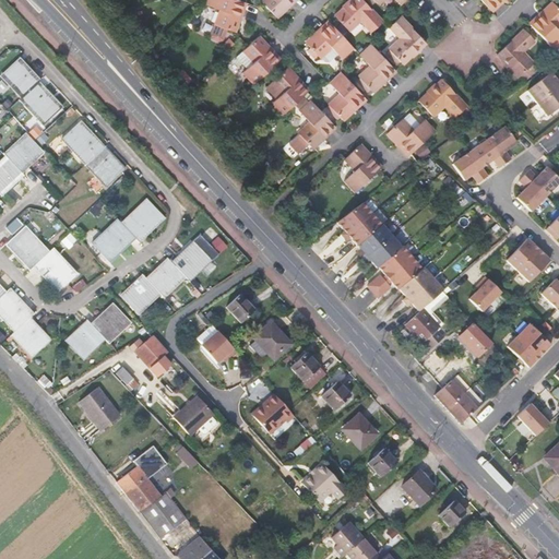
[(227,28),(235,32),(240,19),(246,2),(239,0),(206,0),(205,4),(221,10),(212,35),(213,38),(221,40),(223,39),(227,28)]
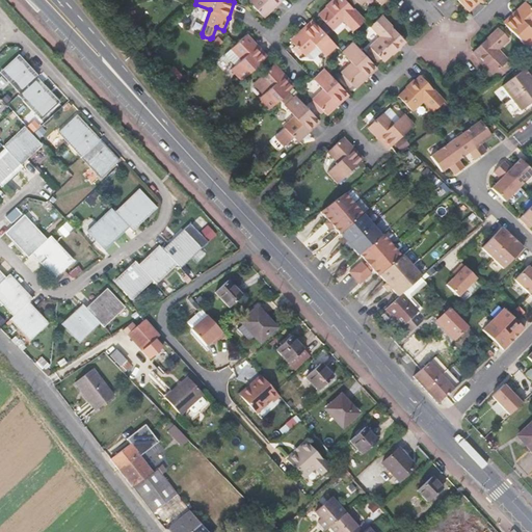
[(250,0),(249,2),(263,17),(273,7),(281,0),(250,0)]
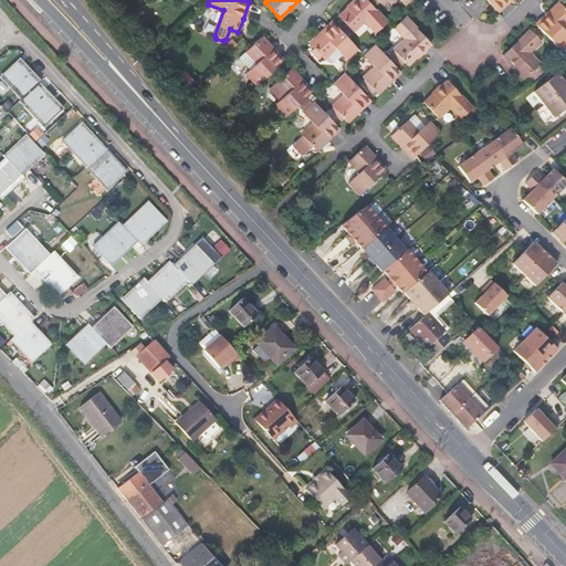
[(365,20),(376,32),(387,21),(367,0),(355,0),(347,8),(339,16),(353,31),(365,20)]
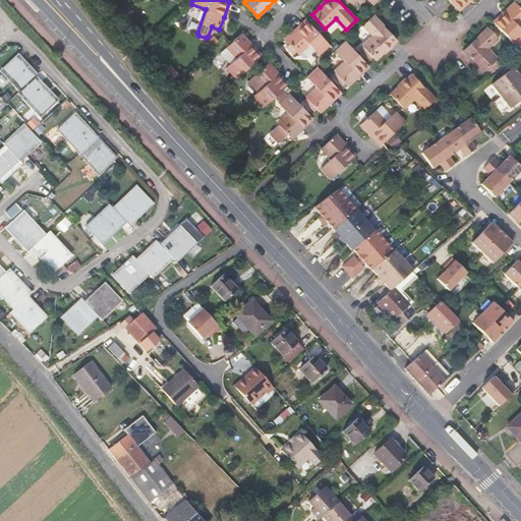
[(469,0),(448,0),(458,10),(469,0)]
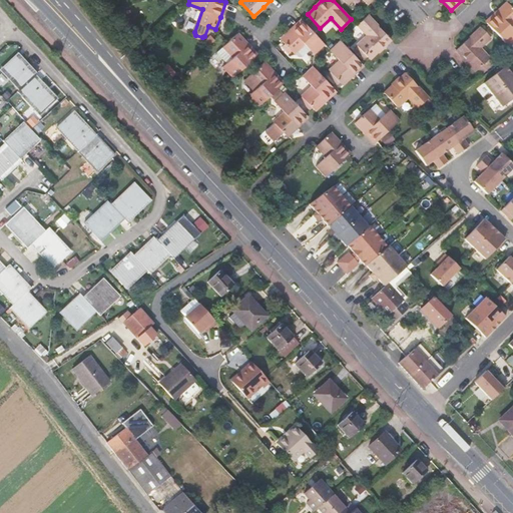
[(486,22),(509,47),(512,42),(512,30),(509,26),(512,22),(512,9),(507,3),(497,12),(486,22)]
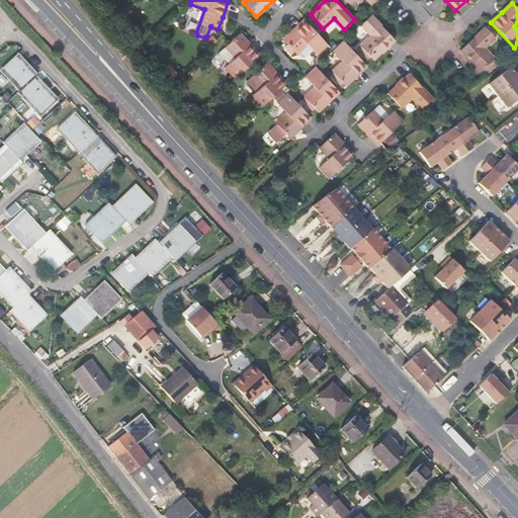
[(371,14),(360,24),(370,35),(360,45),(372,59),(378,54),(394,39),(371,14)]
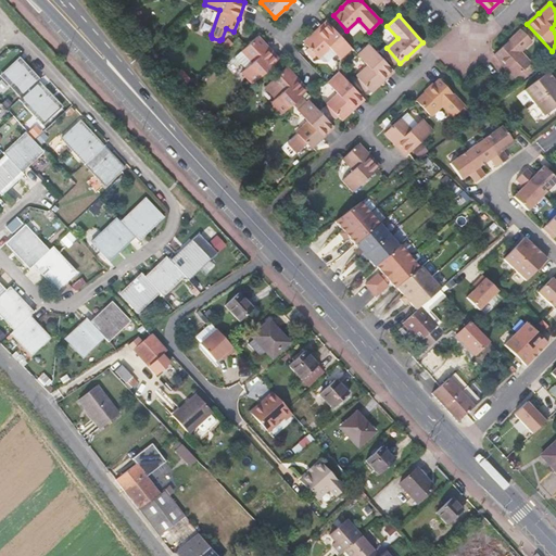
[(318,58),(329,47),(340,59),(352,48),(327,21),(315,32),(304,42),(318,58)]
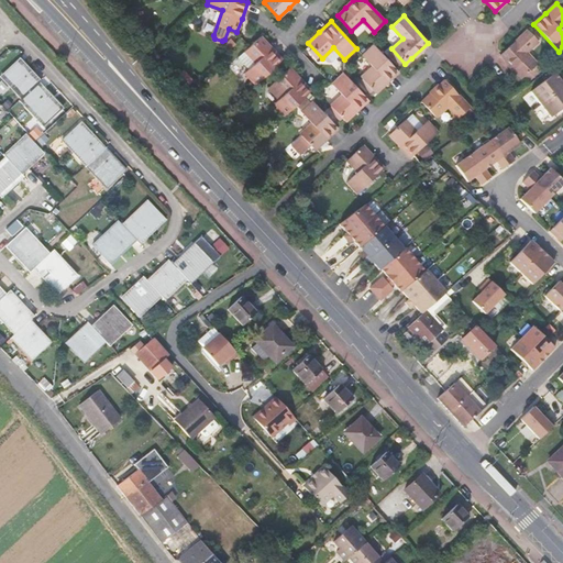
[(526,53),(538,42),(527,30),(517,40),(500,55),(521,79),(537,65),(526,53)]
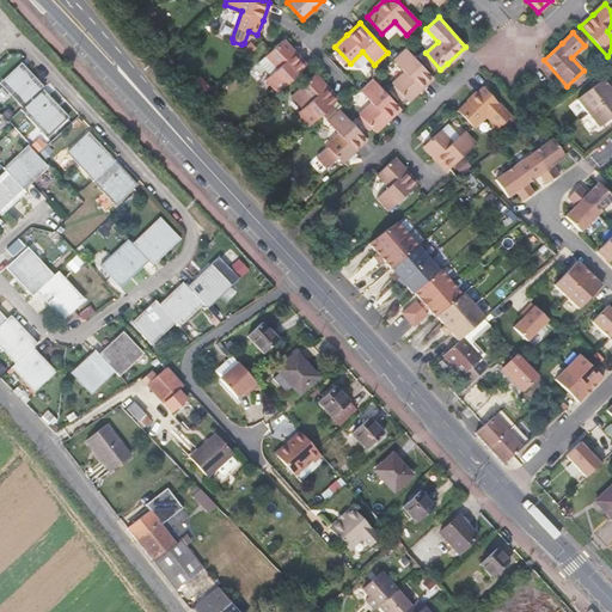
[(283,40),(267,54),(279,67),(264,79),(276,92),(306,65),(291,47),(283,40)]
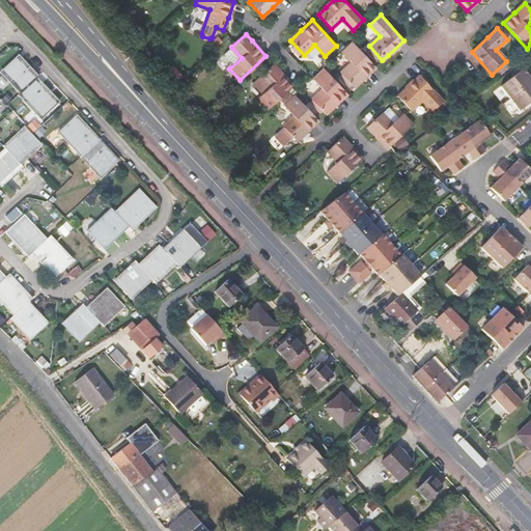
[(340,73),(354,87),(362,80),(375,67),(352,42),(341,51),(351,62),(340,73)]
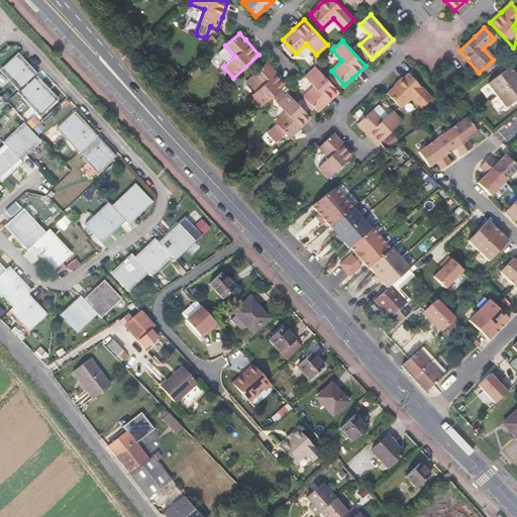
[(32,77),(36,74),(16,53),(0,68),(0,72),(17,92),(32,77)]
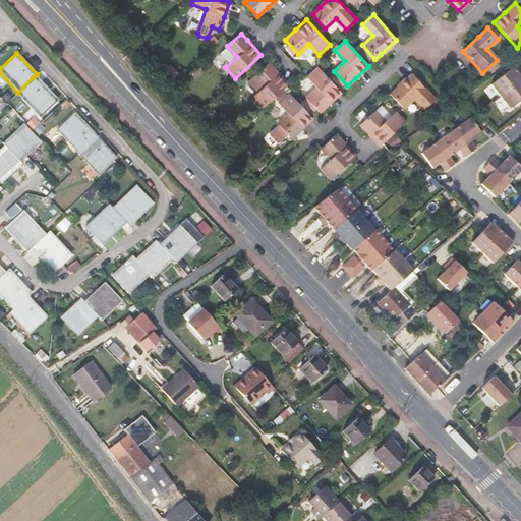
[(268,62),(248,80),(258,91),(252,97),(263,107),(288,83),(277,71),(268,62)]
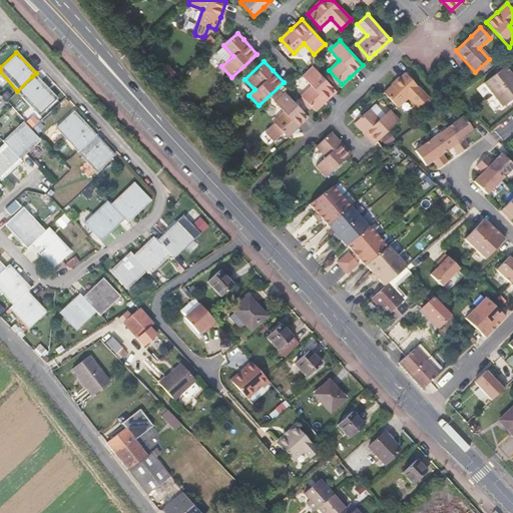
[(318,106),(336,90),(313,65),(302,74),(312,86),(302,95),(314,110),(318,106)]
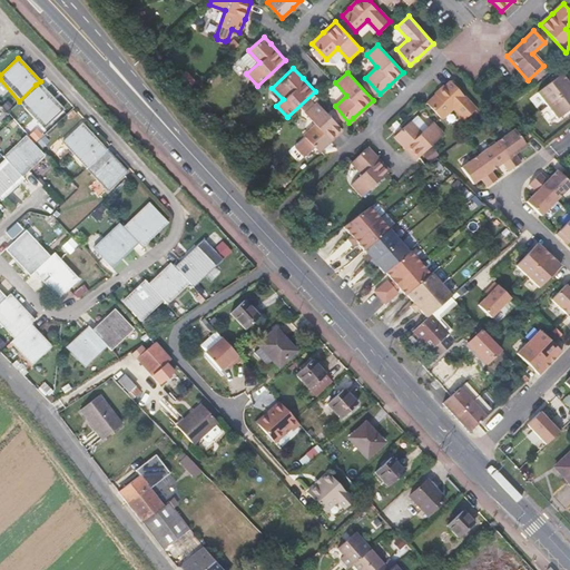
[(560,75),(538,92),(557,118),(569,107),(569,80),(568,78),(564,80),(560,75)]
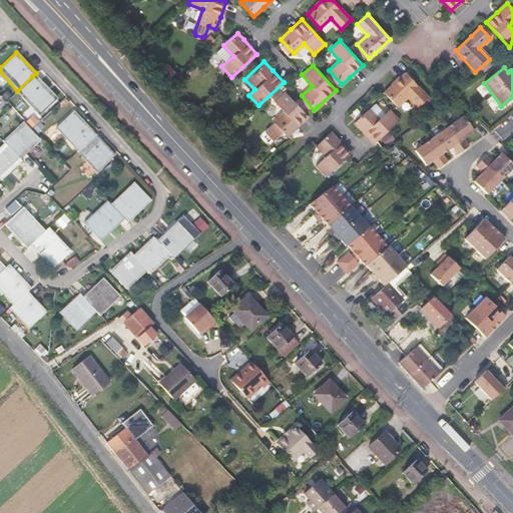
[(384,93),(397,107),(407,97),(417,108),(428,98),(405,73),(393,84),(384,93)]
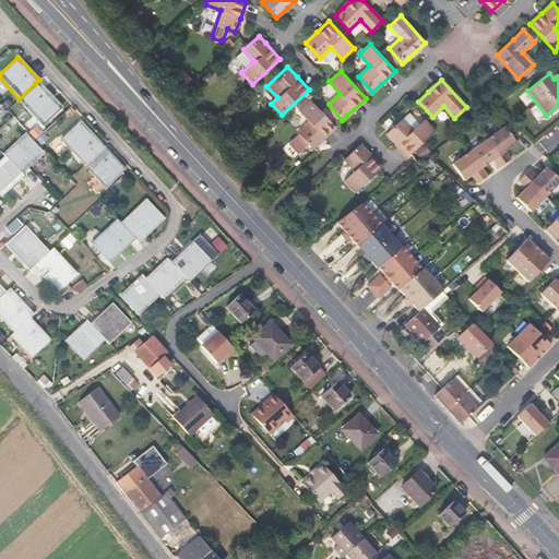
[(38,127),(58,108),(35,83),(19,99),(15,102),(38,127)]
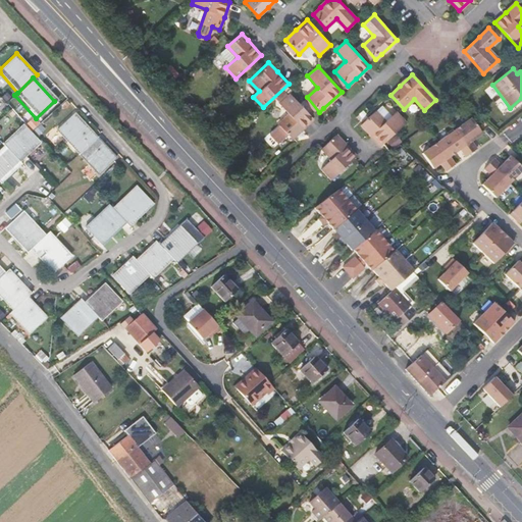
[(302,128),(313,118),(290,93),(279,103),(290,113),(278,123),(279,124),(270,134),(278,143),(289,134),(292,138),(302,128)]
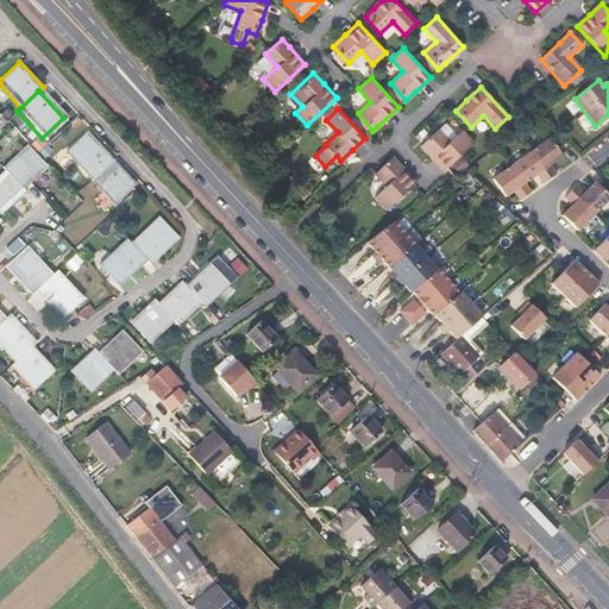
[(450,143),(438,130),(421,145),(445,170),(473,143),(463,131),(450,143)]
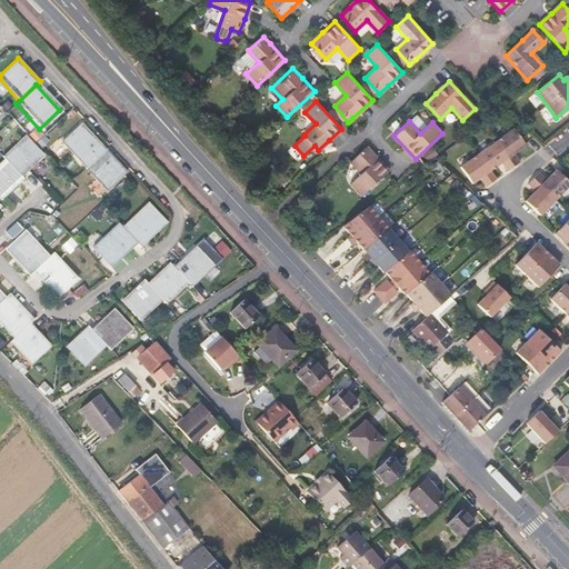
[(80,123),(61,142),(86,168),(105,150),(80,123)]
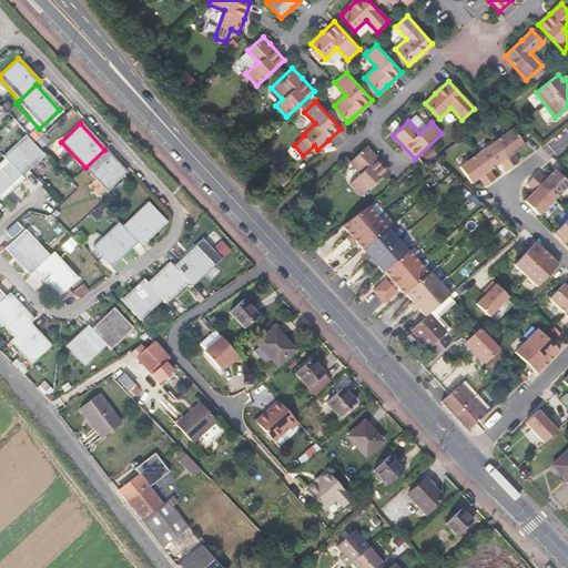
[(513,153),(524,145),(513,130),(460,166),(473,183),(478,179),(483,175),(489,184),(496,179),(490,170),(500,162),(507,171),(519,162),(513,153)]
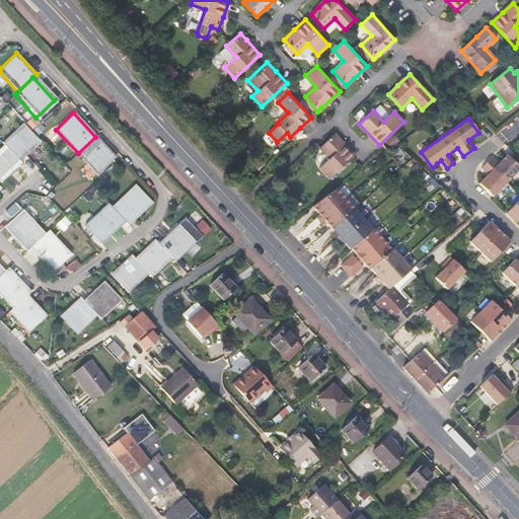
[(38,144),(20,126),(2,144),(4,147),(19,162),(38,144)]
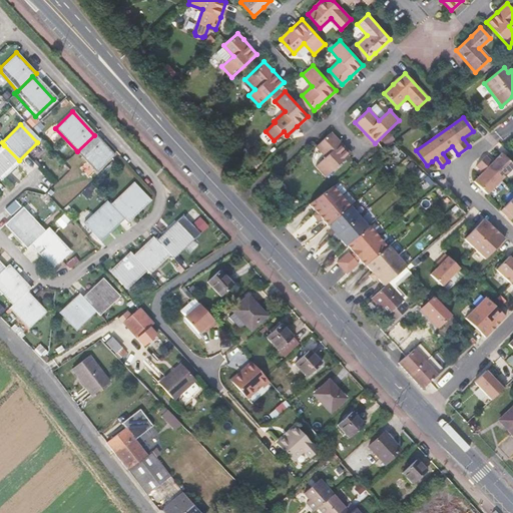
[(322,140),(316,145),(326,156),(316,166),(325,177),(350,154),(330,132),(322,140)]
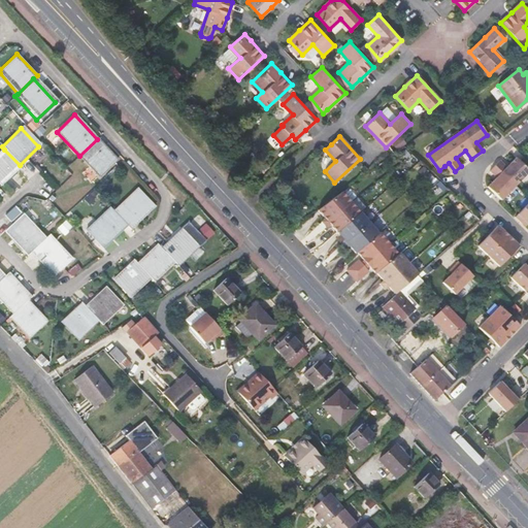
[(97,139),(79,156),(98,176),(117,160),(97,139)]
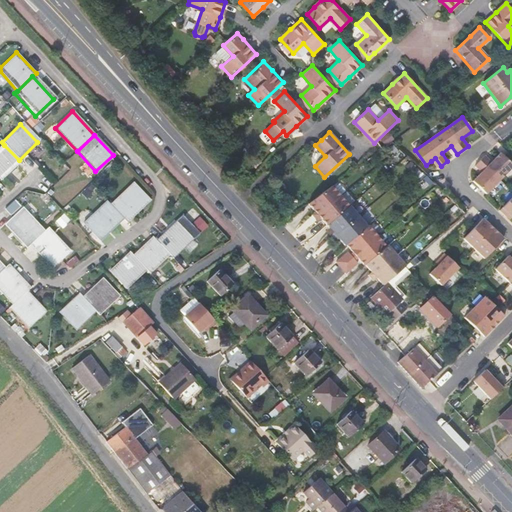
[(19,160),(4,145),(0,149),(0,180),(1,182),(21,162),(19,160)]
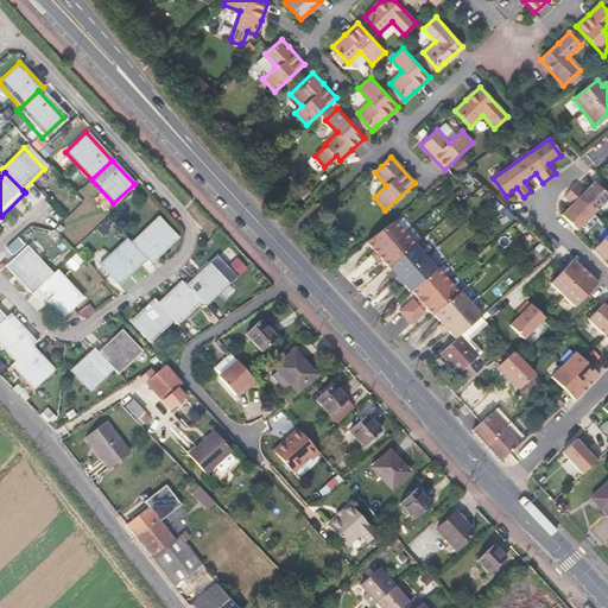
[(572,204),(562,215),(577,230),(607,198),(607,195),(594,182),(583,192),(575,185),(564,197),(572,204)]
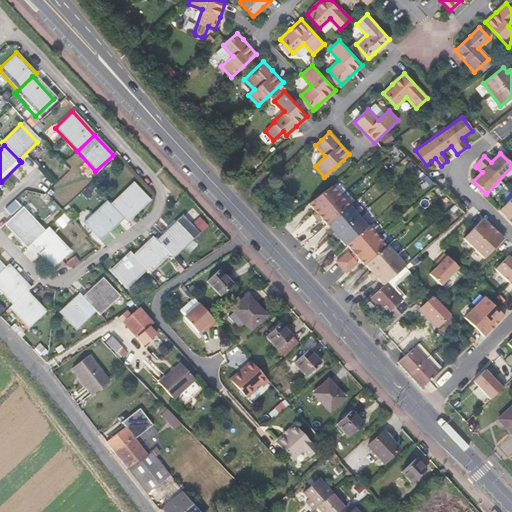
[(435,158),(431,161),(437,169),(441,166),(435,158)]
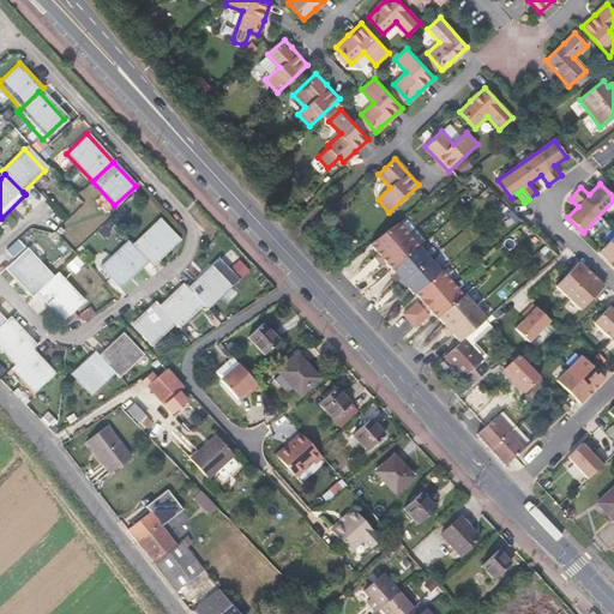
[(175,244),(155,222),(131,245),(146,262),(151,266),(175,244)]
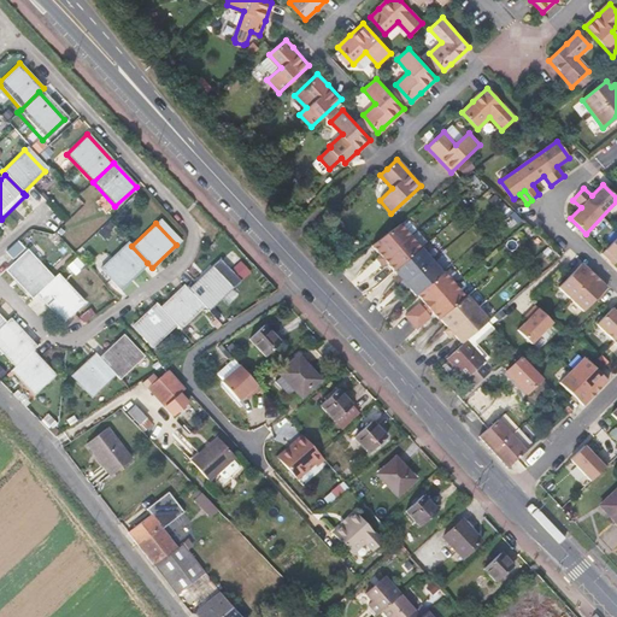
[(387,263),(395,272),(395,271),(422,250),(400,225),(371,246),(381,257),(377,259),(383,266),(387,263)]
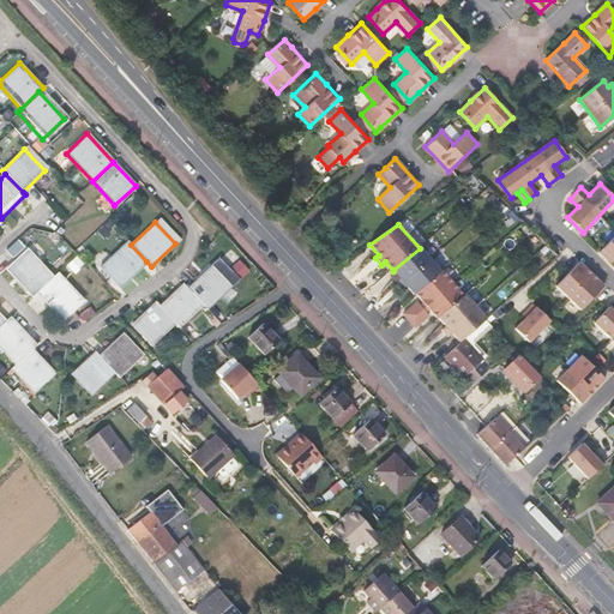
[(613,236),(600,252),(606,258),(608,256),(613,260),(613,236)]
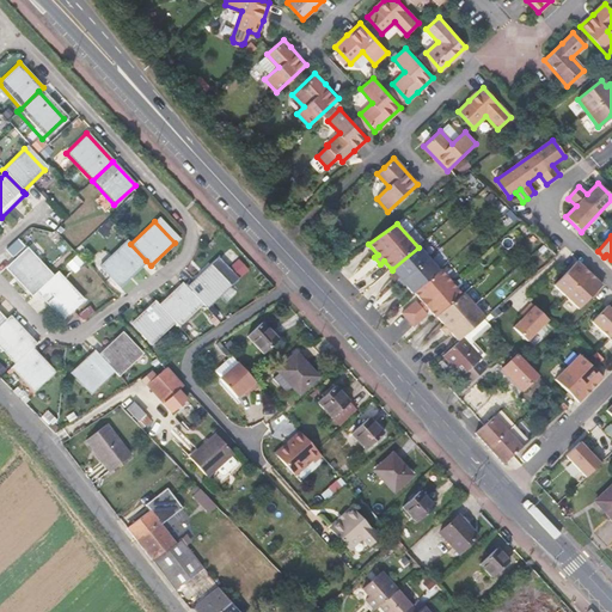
[(130,244),(126,239),(98,267),(118,288),(146,261),(130,244)]
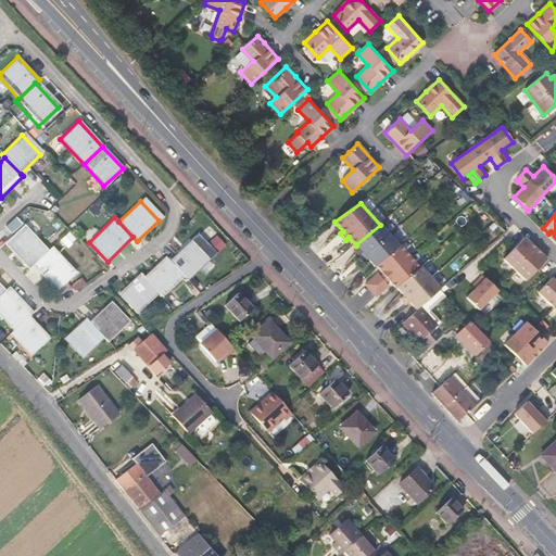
[(400,247),(380,224),(380,225),(356,244),(363,253),(359,256),(365,263),(368,260),(376,267),(377,266),(400,247)]
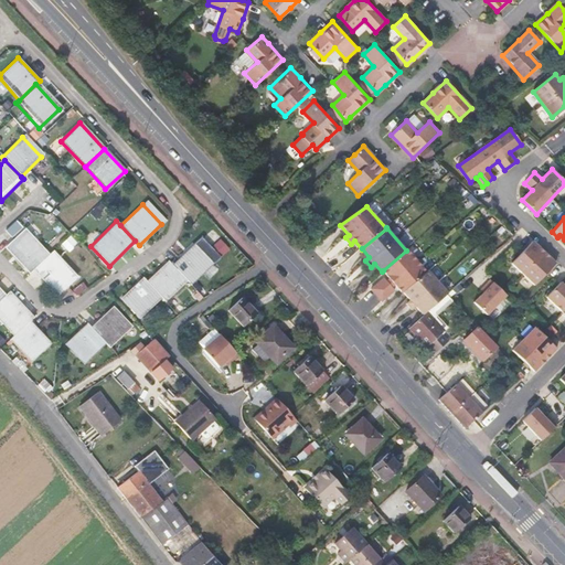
[(34,270),(50,255),(31,235),(11,254),(30,274),(34,270)]
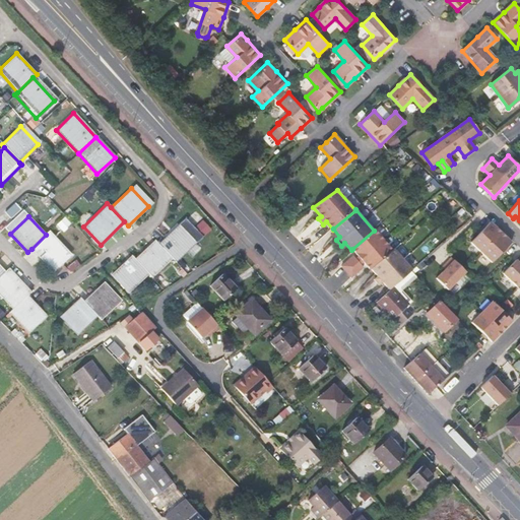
[(196,225),(204,236),(212,229),(203,219),(196,225)]
